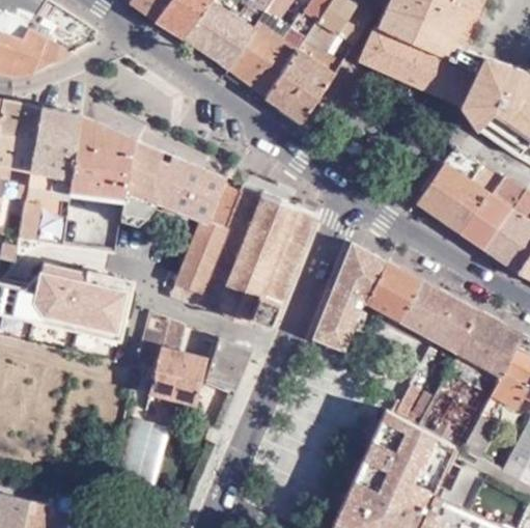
[(44,0),(0,0),(0,33),(25,44),(31,29),(44,0)]
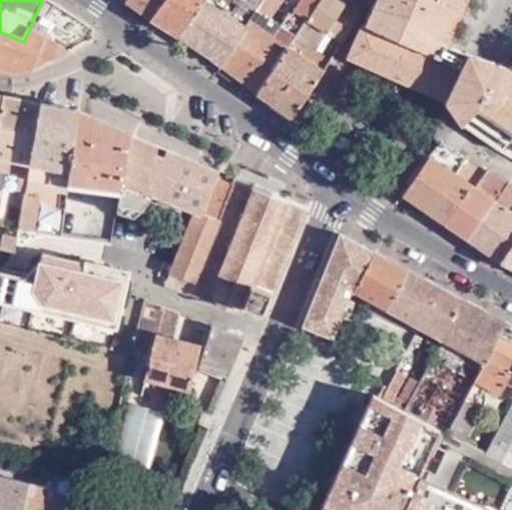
[(57,10),(42,0),(30,28),(45,35),(30,70),(94,37),(94,34),(57,10)]
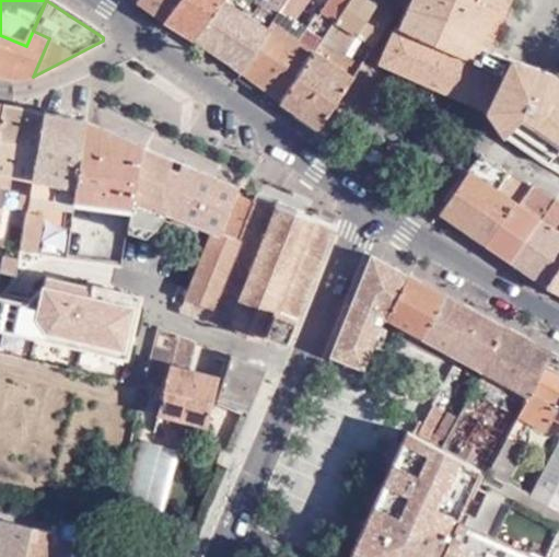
[(128,0),(163,23),(181,0),(128,0)]
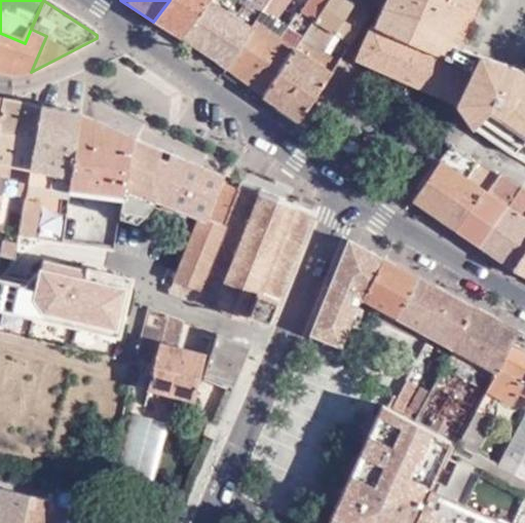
[(170,0),(153,22),(180,38),(207,1),(208,0),(170,0)]
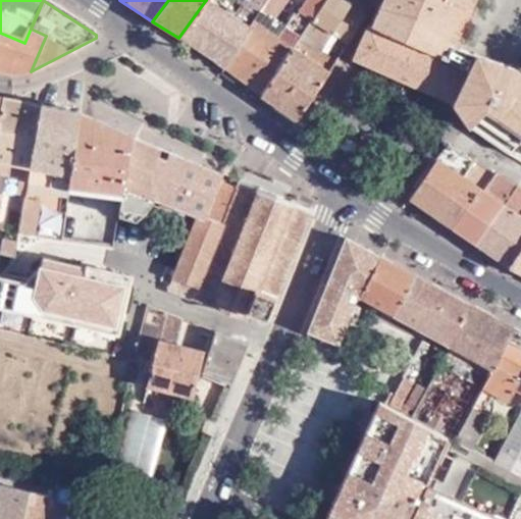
[(188,44),(223,69),(250,32),(246,29),(258,12),(270,20),(259,11),(267,0),(247,0),(233,20),(214,7),(205,1),(178,38),(188,44)]
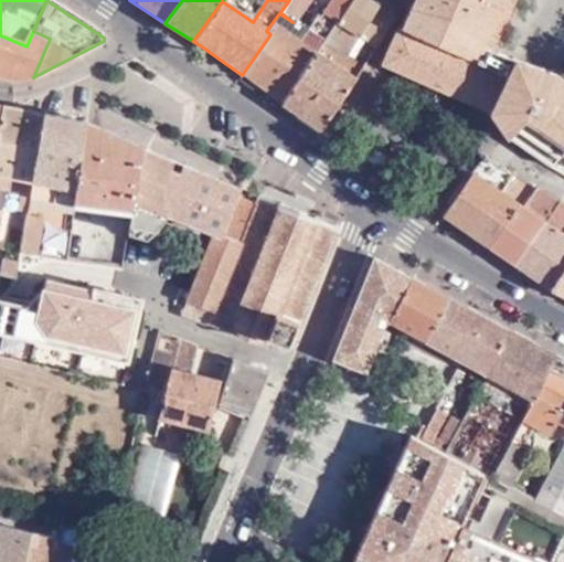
[(242,75),(283,104),(323,41),(328,35),(350,0),(330,0),(309,32),(293,22),(279,13),(266,31),(270,34),(242,75)]
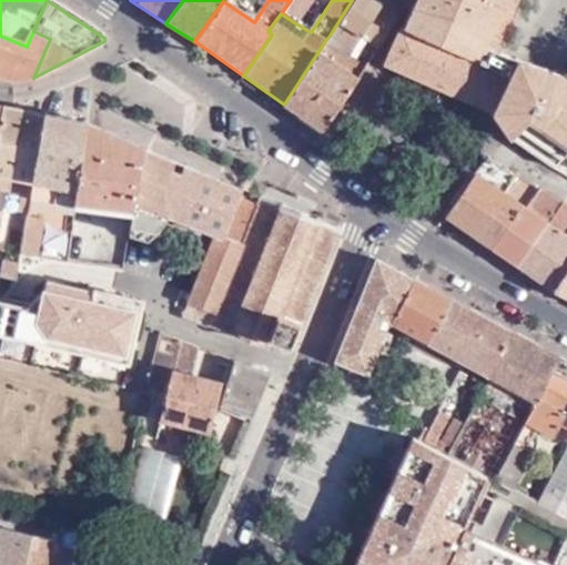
[(282,12),(294,22),(304,10),(291,0),(282,12)]
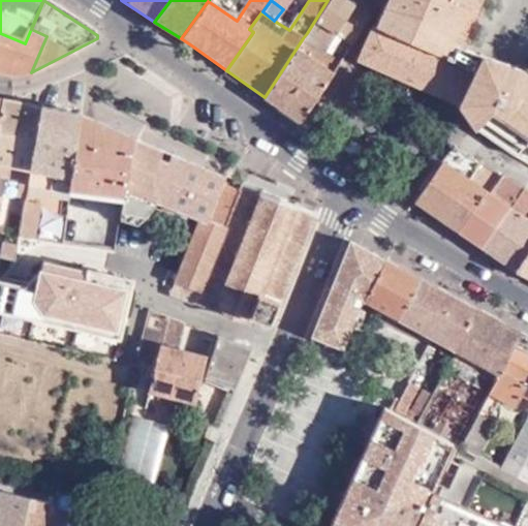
[(271,0),(283,9),(289,0),(271,0)]
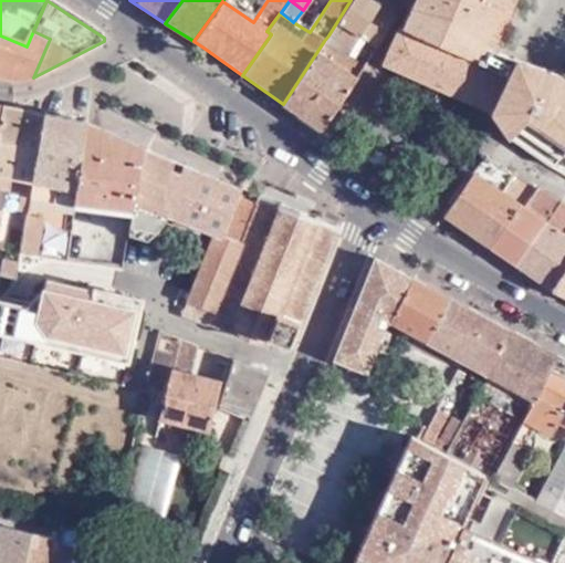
[(358,38),(375,50),(395,18),(369,0),(351,0),(328,35),(349,50),(358,38)]
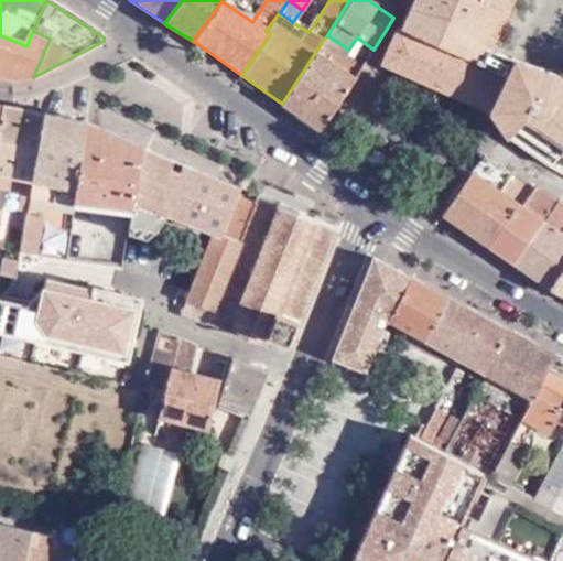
[(380,66),(488,114),(512,62),(487,49),(508,7),(506,4),(508,0),(413,0),(401,30),(397,28),(380,66)]
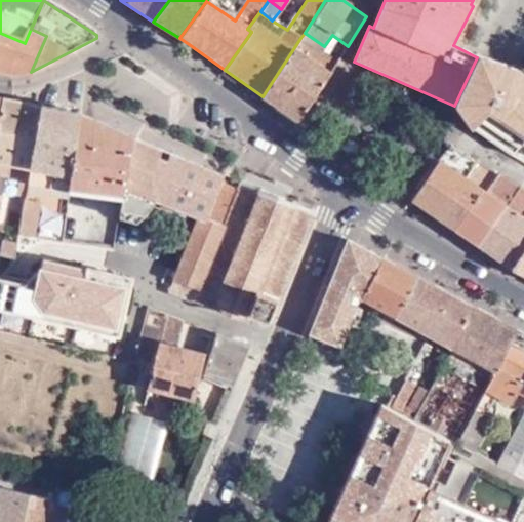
[(46,36),(31,29),(25,43),(0,33),(0,73),(11,77),(31,72),(46,36)]
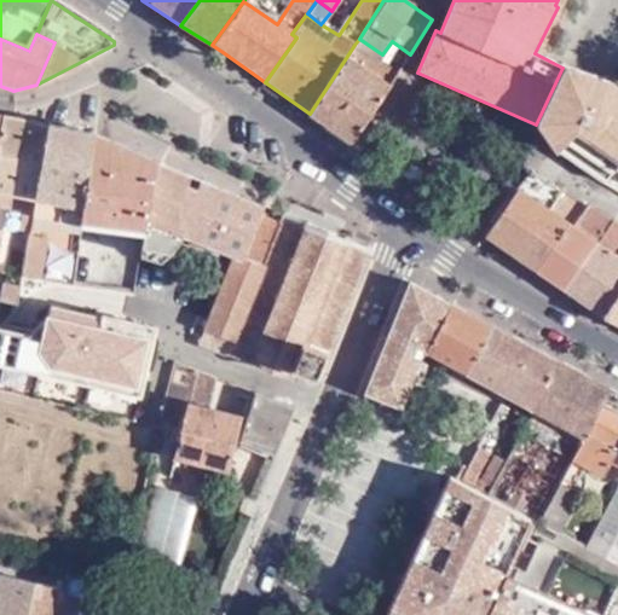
[(327,126),(353,145),(399,73),(354,45),(310,114),(327,126)]
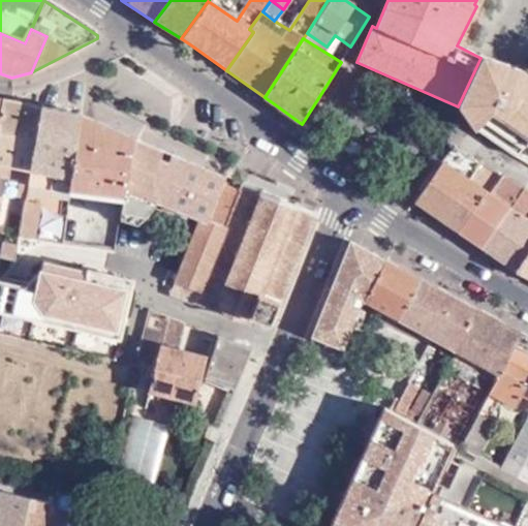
[(485,110),(505,66),(496,62),(486,59),(463,110),(468,120),(474,132),(485,110)]
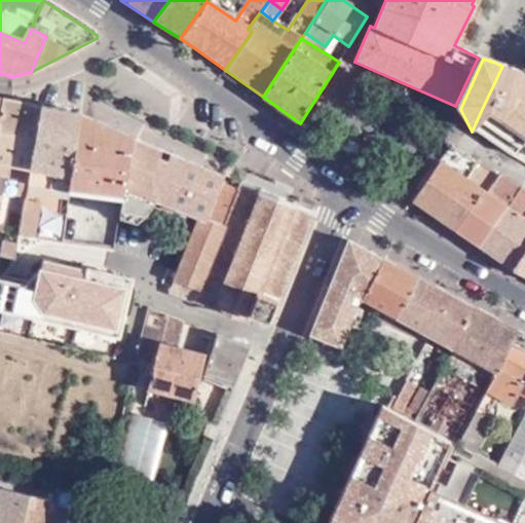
[(507,67),(502,66),(482,109),(499,92),(507,67)]
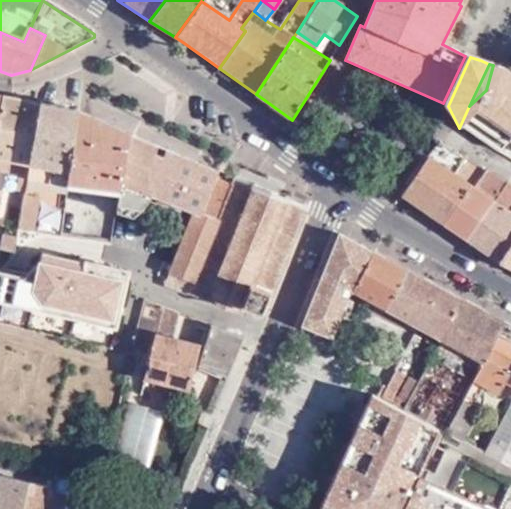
[(494,66),(493,65),(486,90),(506,70),(494,66)]
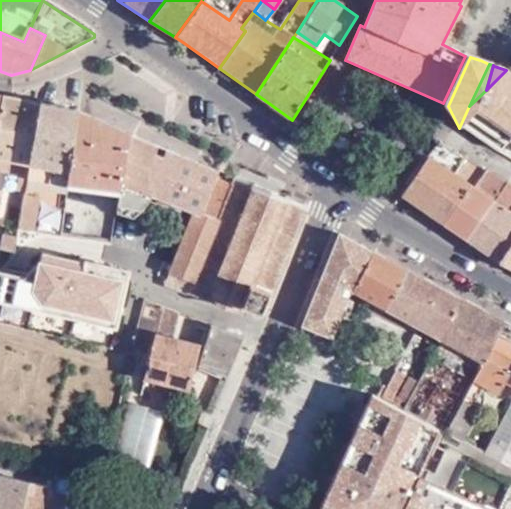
[(480,105),(459,128),(501,153),(508,146),(510,141),(510,72),(506,70),(486,90),(480,105)]
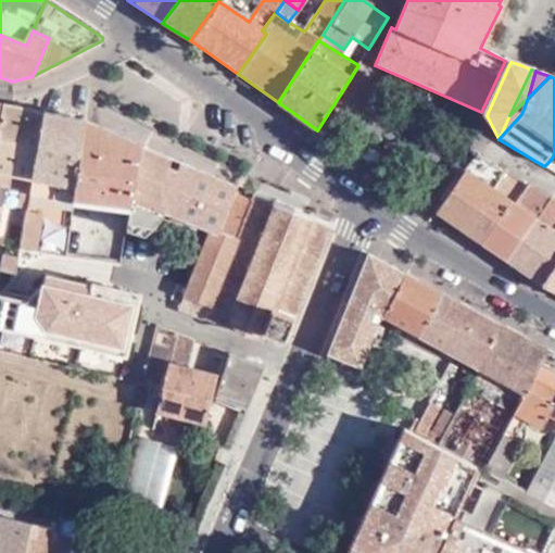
[(43,113),(1,105),(0,112),(0,186),(5,187),(8,174),(32,179),(43,113)]
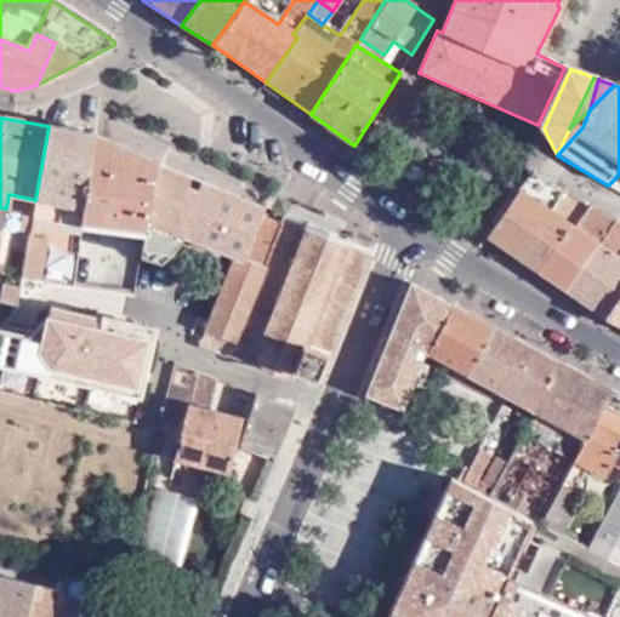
[(111,138),(49,126),(35,200),(32,213),(32,218),(80,227),(80,221),(107,228),(107,229),(143,236),(157,161),(111,138)]
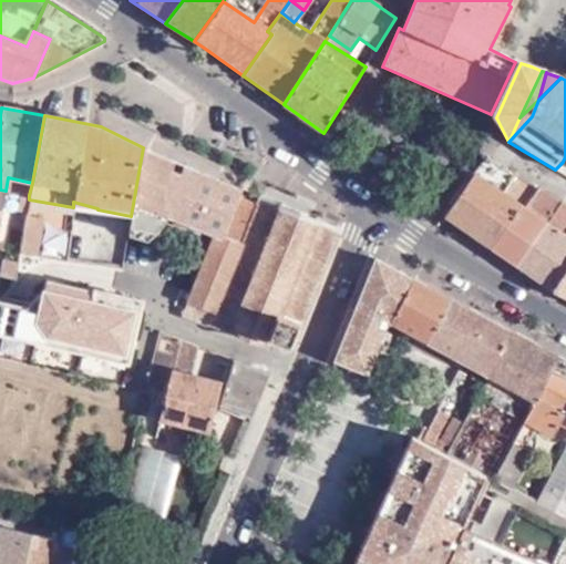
[(172,162),(143,147),(131,216),(127,237),(146,244),(165,218),(213,236),(222,239),(237,198),(240,190),(188,171),(172,162)]
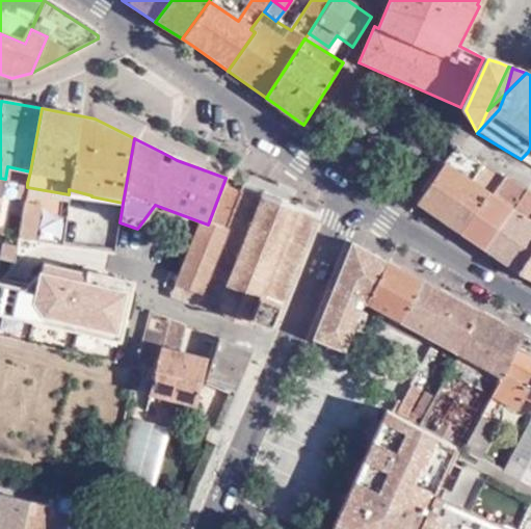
[(530,147),(528,152),(521,159),(530,164),(530,147)]
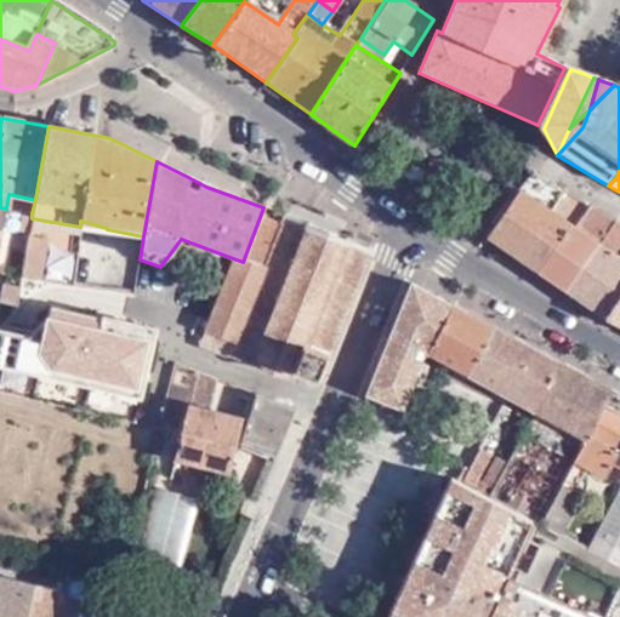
[(524,189),(489,236),(542,274),(590,206),(538,172),(524,189)]
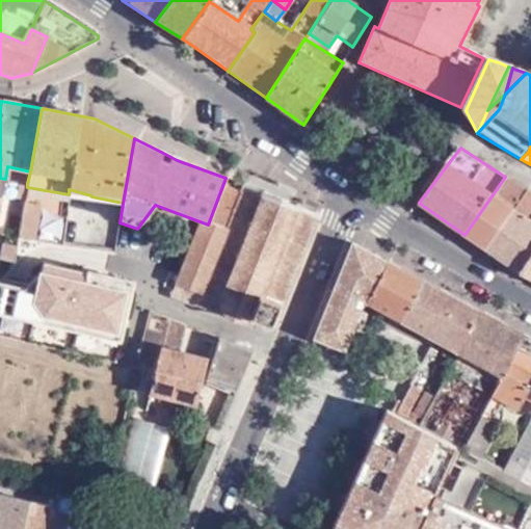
[(449,162),(439,155),(406,194),(419,203),(449,162)]
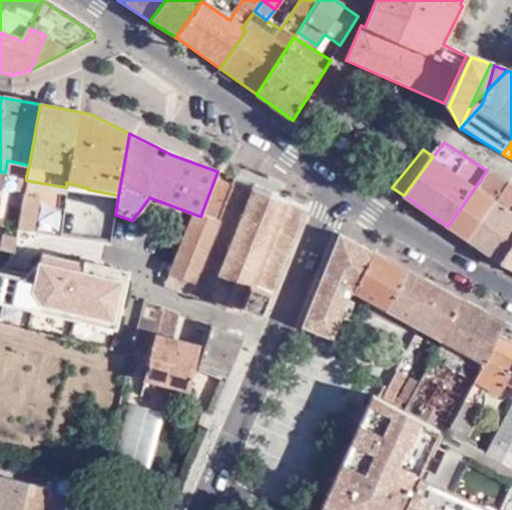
[(7,160),(5,172),(26,176),(29,165),(7,160)]
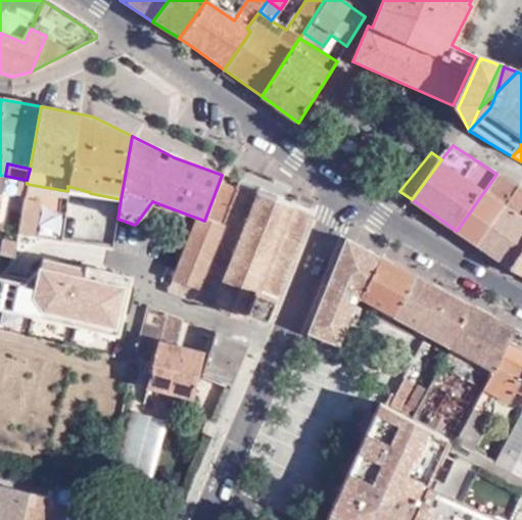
[(521,188),(499,172),(496,174),(457,231),(480,247),(521,188)]
